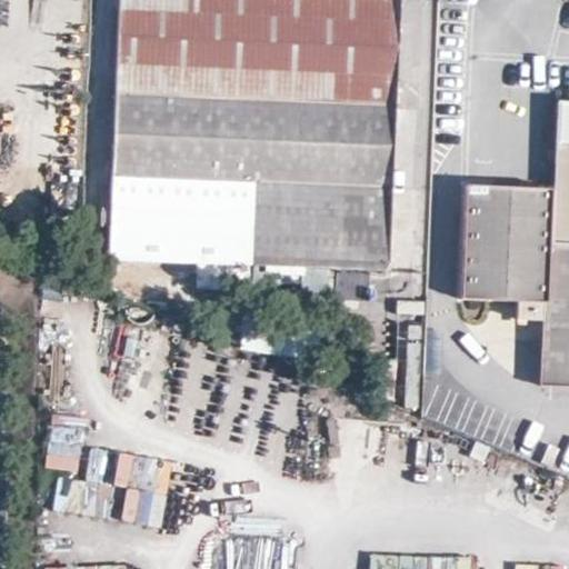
[(112,259),(388,271),(392,181),(400,0),(120,0),(118,83),(115,170),(112,259)]
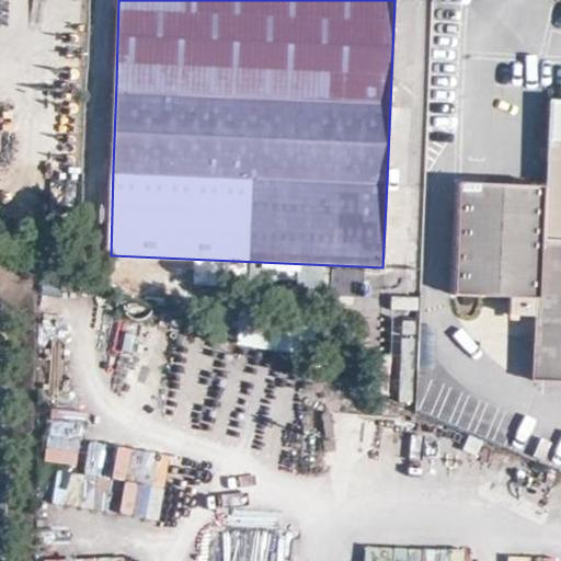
[(545,240),(560,240),(560,101),(551,101),(546,185),(545,240)]
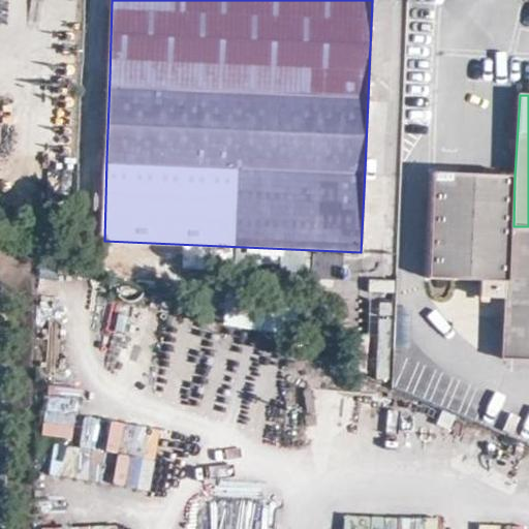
[(481,297),(507,299),(505,354),(528,355),(528,226),(514,226),(515,175),(438,169),(434,277),(483,279),(481,297)]
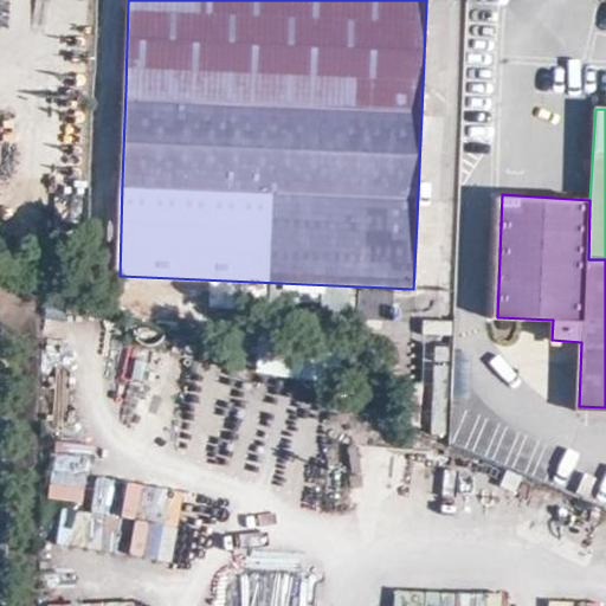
[(392,311),(392,290),(358,290),(358,311),(392,311)]
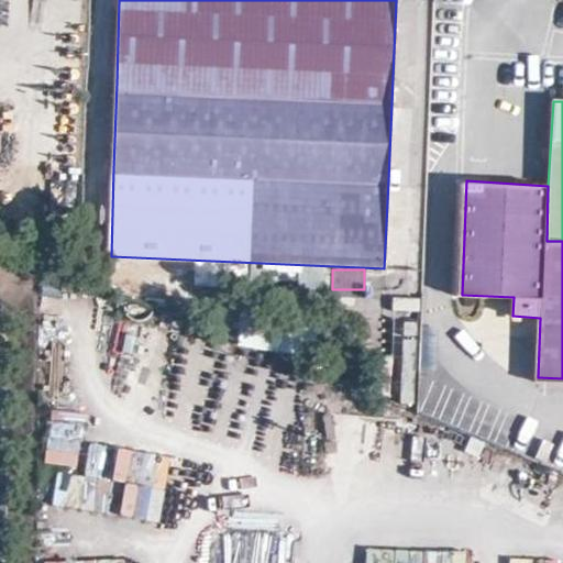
[(393,298),(392,311),(417,312),(418,299),(393,298)]
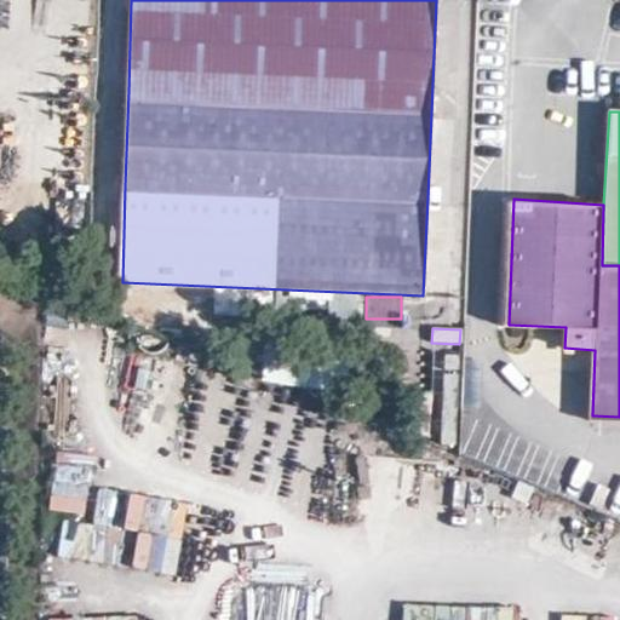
[(87,478),(55,475),(51,512),(82,516),(87,478)]
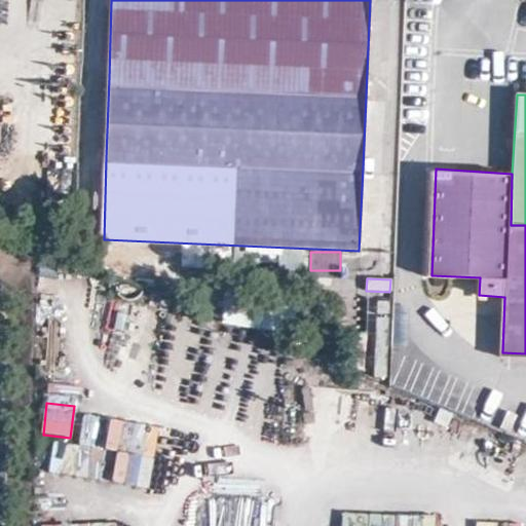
[(109,420),(106,447),(154,453),(158,427),(109,420)]
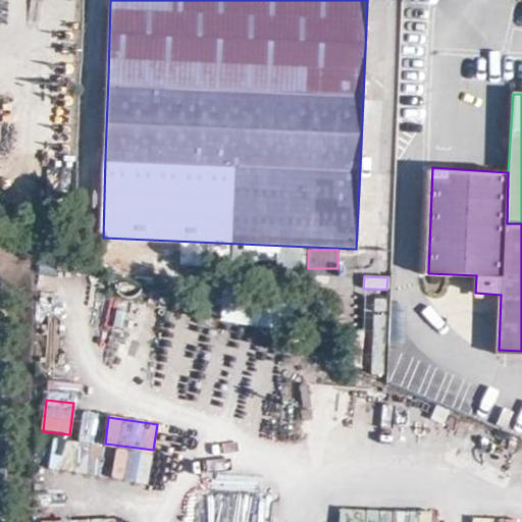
[(70,471),(75,444),(52,439),(48,468),(70,471)]
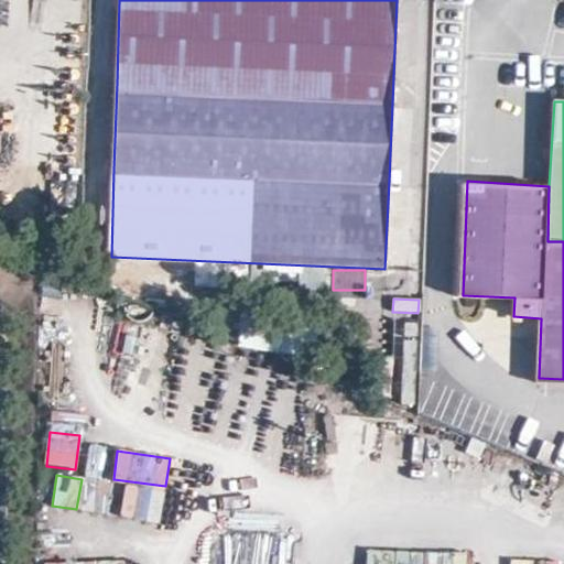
[(158,525),(162,492),(123,487),(119,520),(158,525)]
